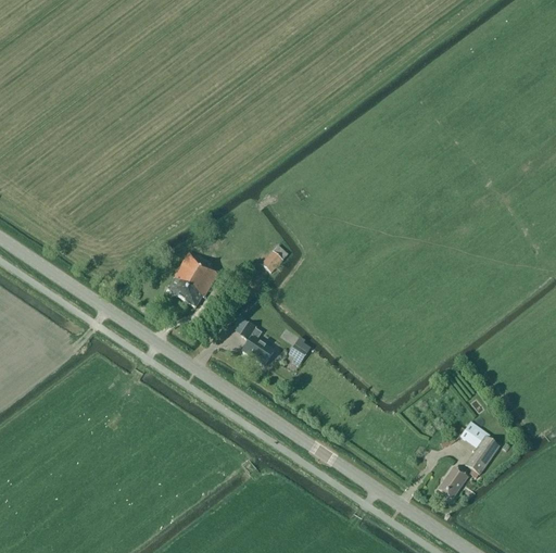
[(258,264),(269,273),(287,253),(277,244),(258,264)]
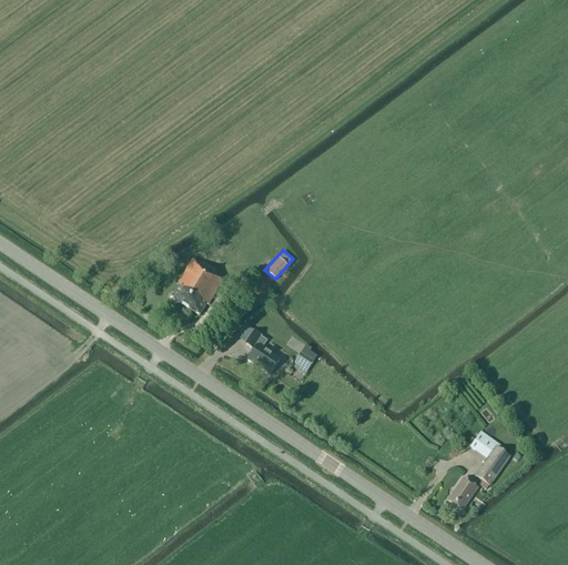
[(206,302),(208,303),(222,280),(213,273),(214,272),(192,258),(176,283),(178,284),(171,295),(199,314),(206,302)]
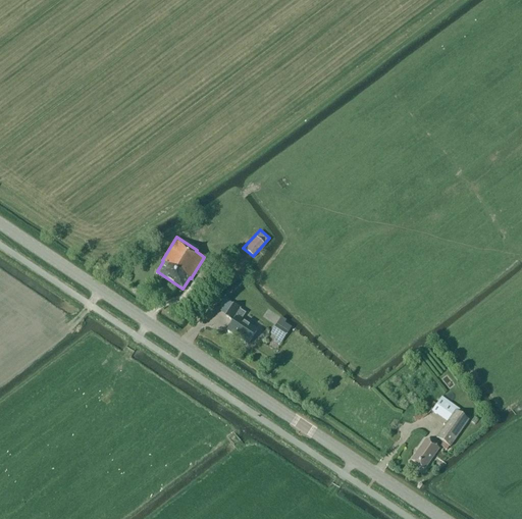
[(232,317),(235,318),(227,329),(248,343),(257,328),(241,318),(245,311),(239,308),(240,307),(232,302),(224,314),(231,318),(232,317)]
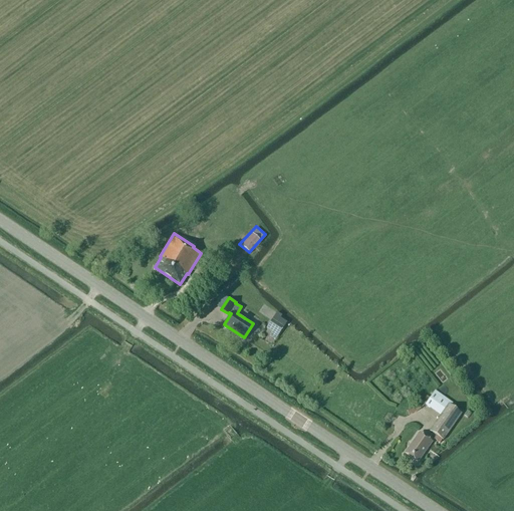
[(277,310),(267,324),(279,332),(286,320),(280,316),(281,313),(277,310)]
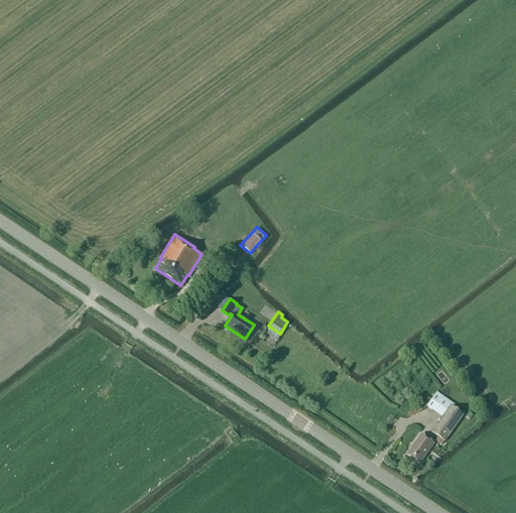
[(450,407),(454,402),(437,390),(427,404),(431,407),(434,403),(444,410),(447,405),(450,407)]
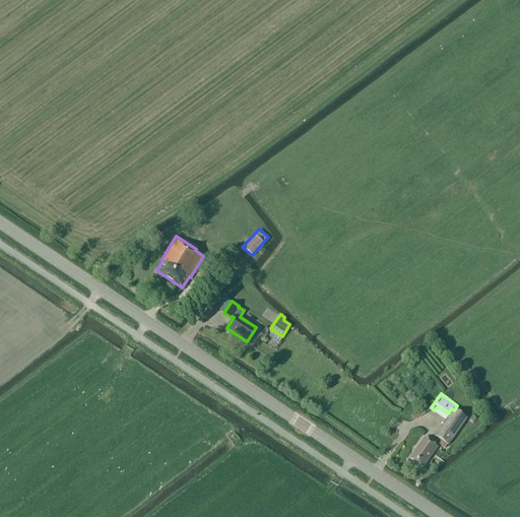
[(448,413),(433,435),(446,444),(464,417),(454,410),(451,408),(448,413)]
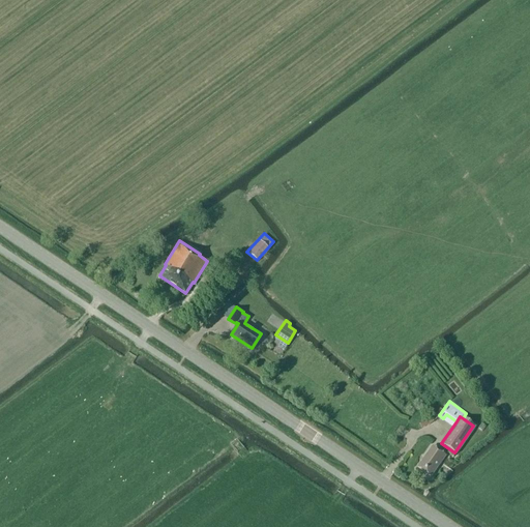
[(417,466),(430,474),(443,455),(431,446),(417,466)]
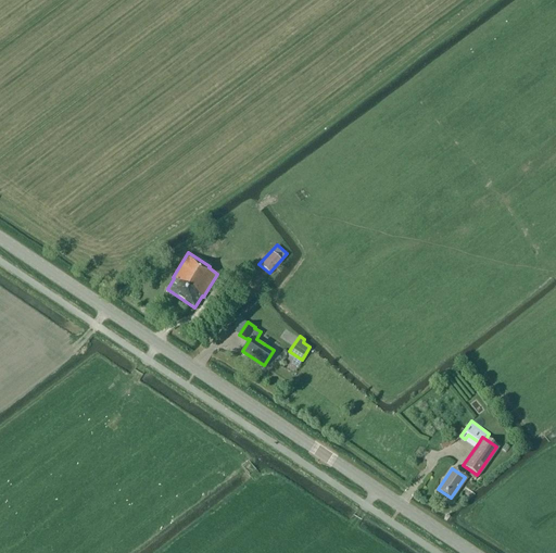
All buildings are outlined.
